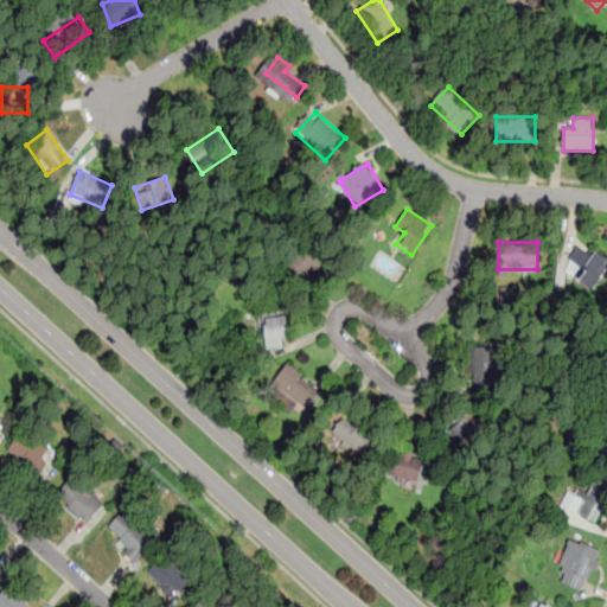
[(606,262),(606,260),(582,243),(563,269),(589,287),(606,262)]
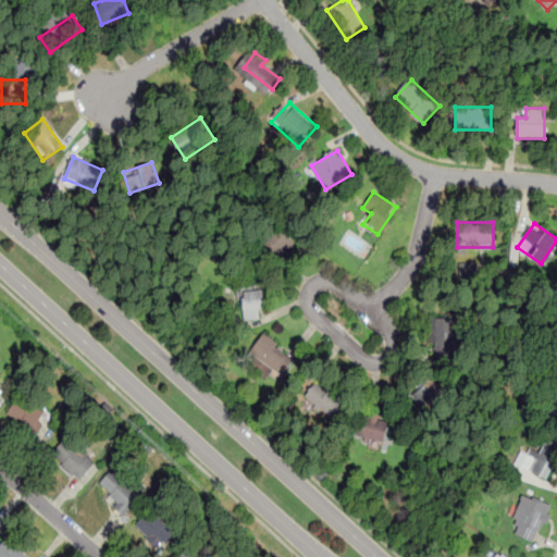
[(294,239),(273,231),(264,251),(286,260),(294,239)]
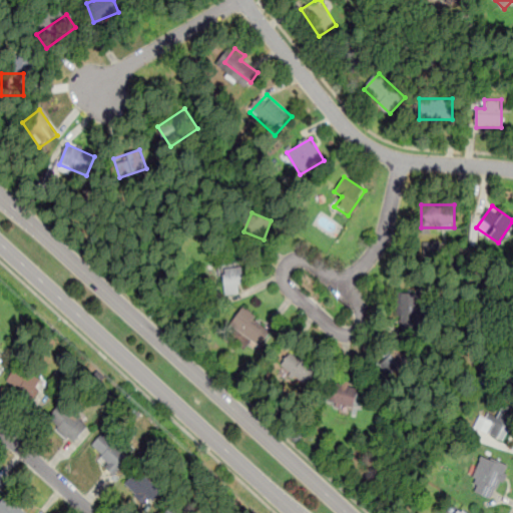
[(423,241),(424,253),(440,251),(439,240),(423,241)]
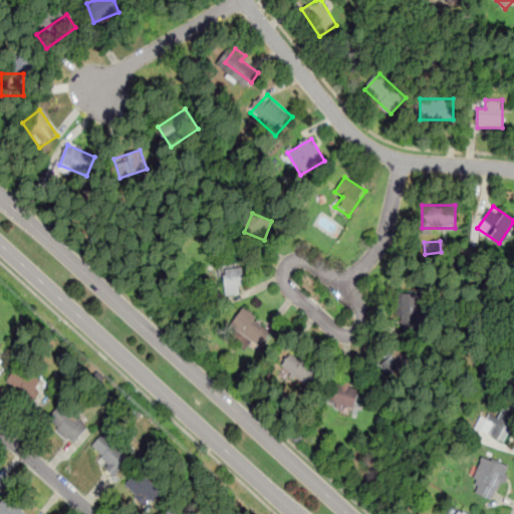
[(243,295),(241,264),(221,265),(222,297),(243,295)]
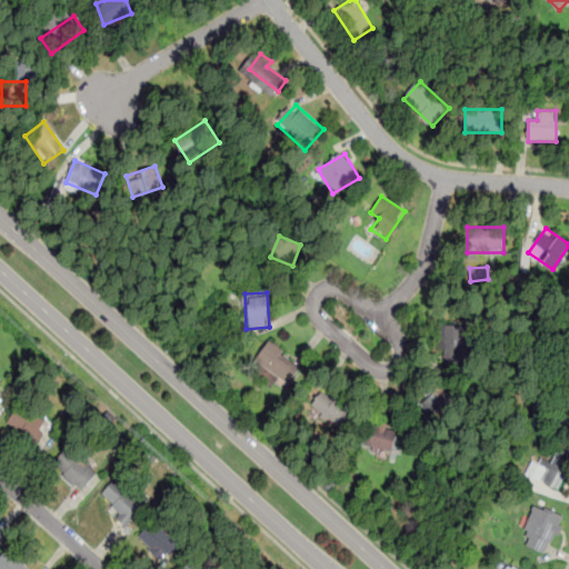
[(440,326),(441,371),(470,370),(469,326),(440,326)]
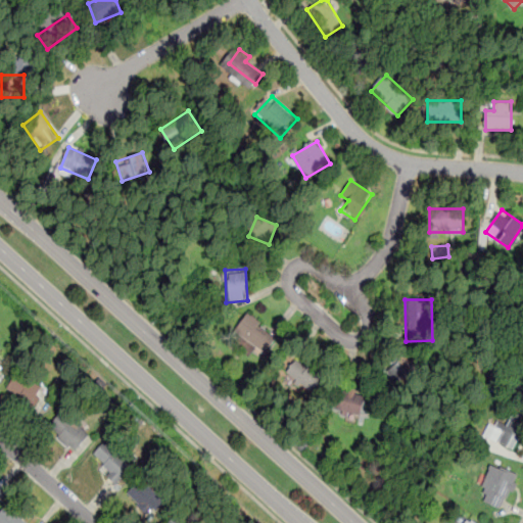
[(265,354),(278,336),(246,316),(234,333),(265,354)]
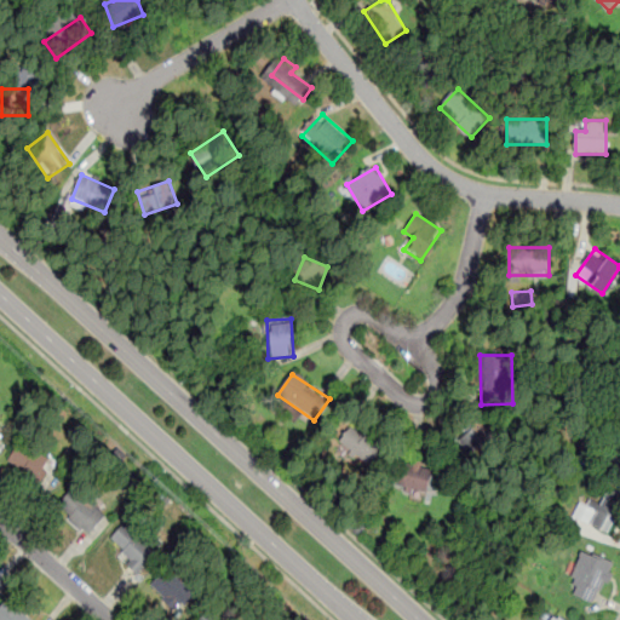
[(472,457),(497,438),(481,417),(457,435),(472,457)]
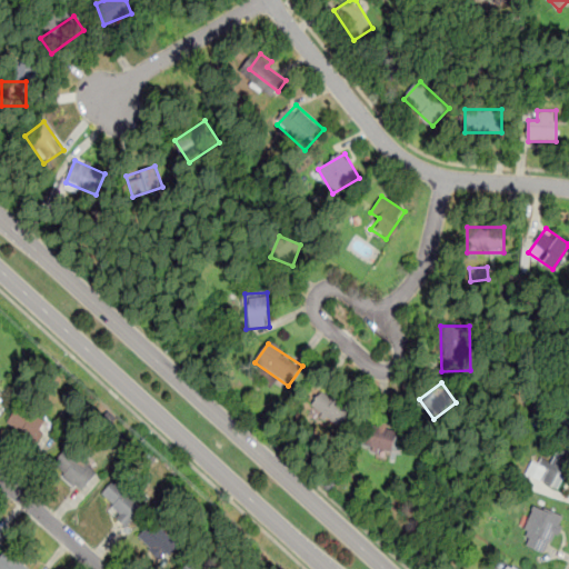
[(339,428),(353,411),(325,389),(311,406),(339,428)]
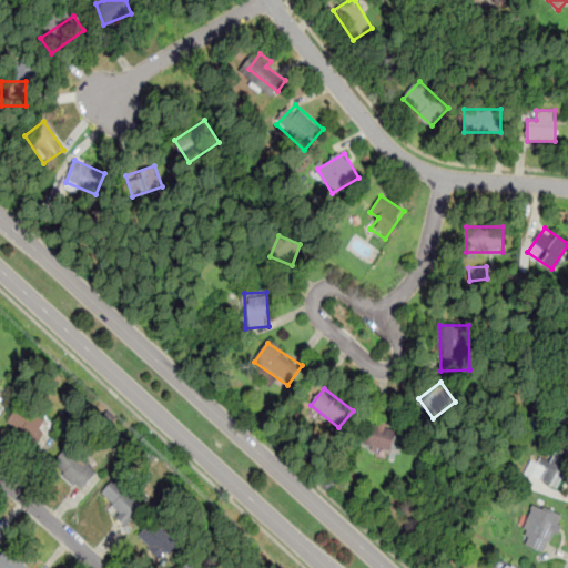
[(7,422),(18,403),(44,419),(32,437),(7,422)]
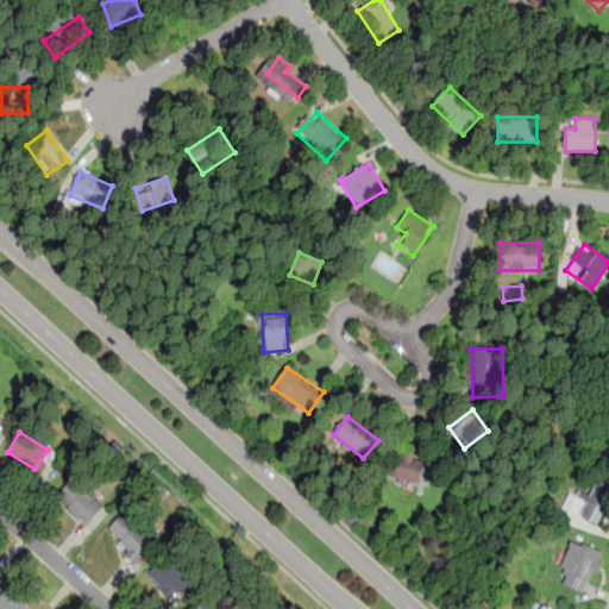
[(425,457),(396,453),(393,478),(421,482),(425,457)]
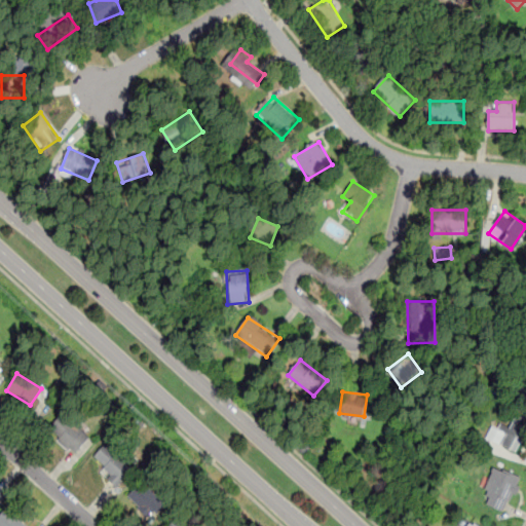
[(48,428),(62,413),(89,437),(76,452),(48,428)]
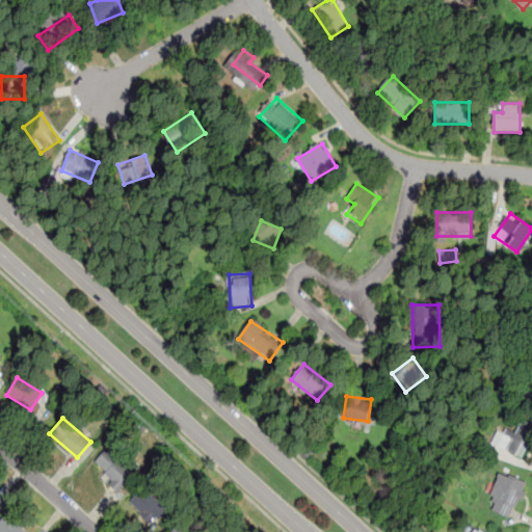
[(497,445),(524,458),(531,441),(531,425),(524,421),(516,436),(504,430),(497,445)]
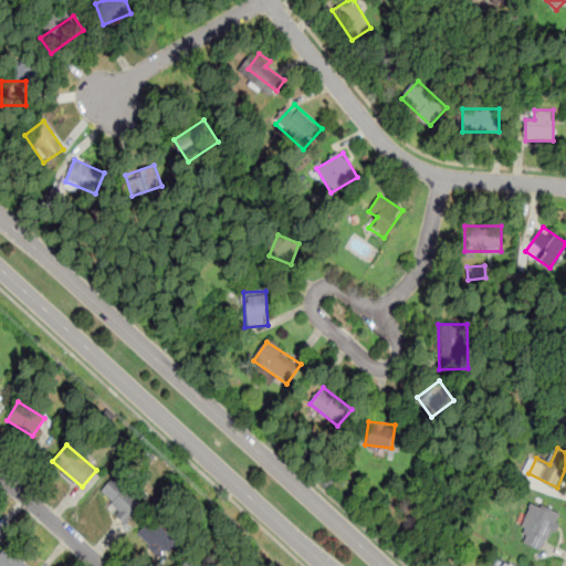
[(100,491),(119,469),(148,495),(130,515),(133,517),(125,525),(116,516),(122,511),(100,491)]
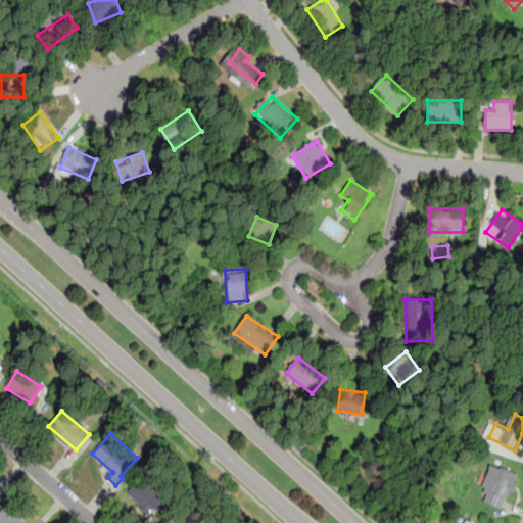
[(517,472),(489,465),(480,502),(507,509),(517,472)]
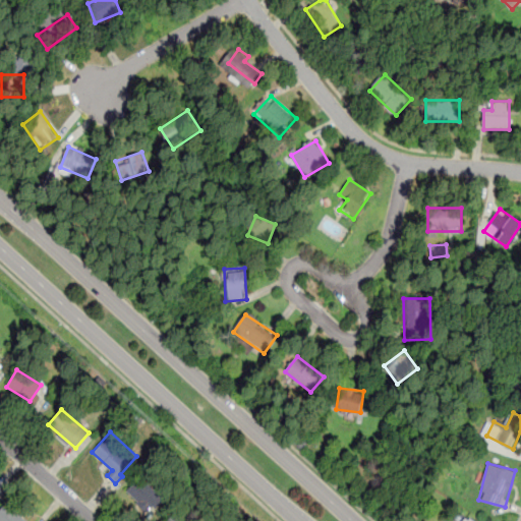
[(126,490),(140,476),(164,499),(149,514),(126,490)]
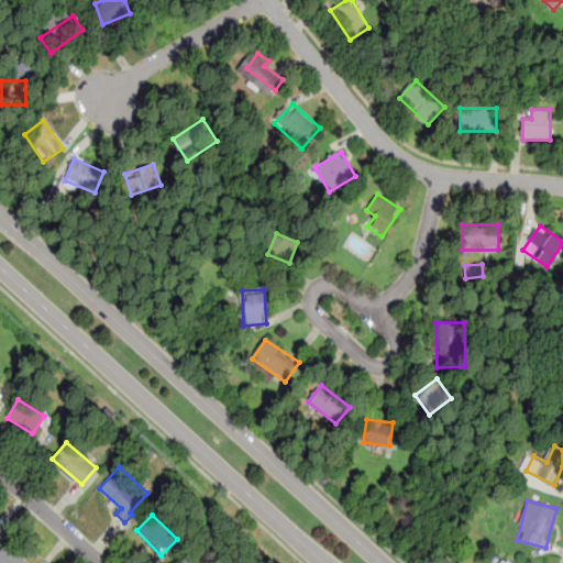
[(29,562),(0,562),(0,551),(7,544),(29,562)]
